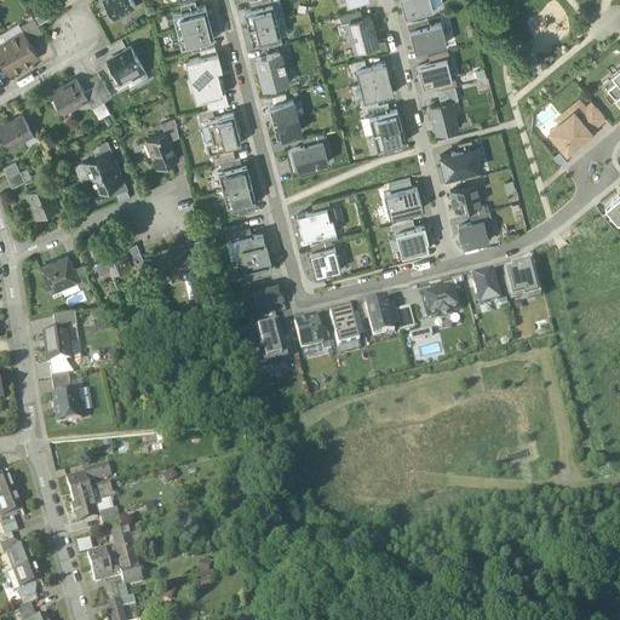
[(101,0),(113,19),(136,7),(131,0),(101,0)]
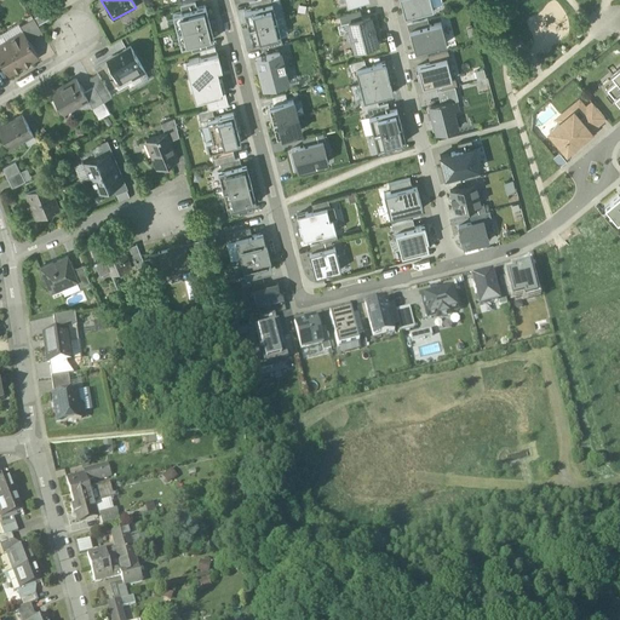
[(400,0),(405,17),(434,10),(430,0),(400,0)]
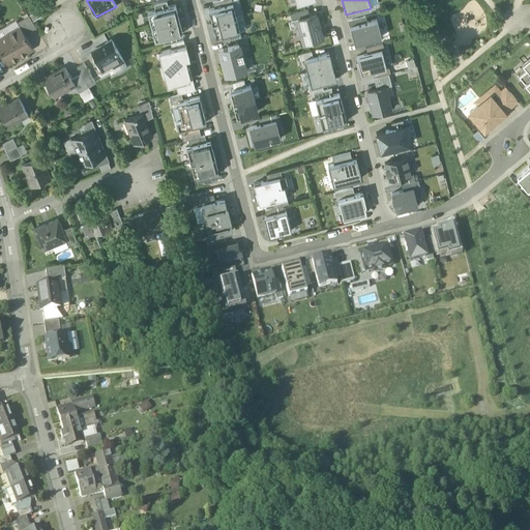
[(154,4),(155,10),(169,7),(167,1),(154,4)]
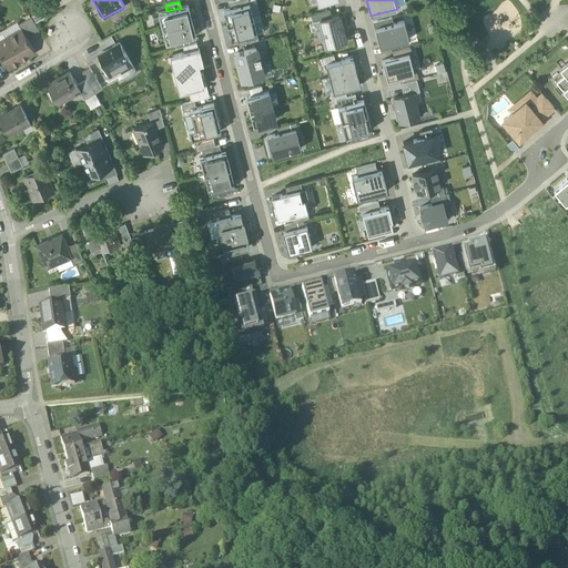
[(230,8),(223,10),(227,24),(253,18),(250,3),(230,8)]
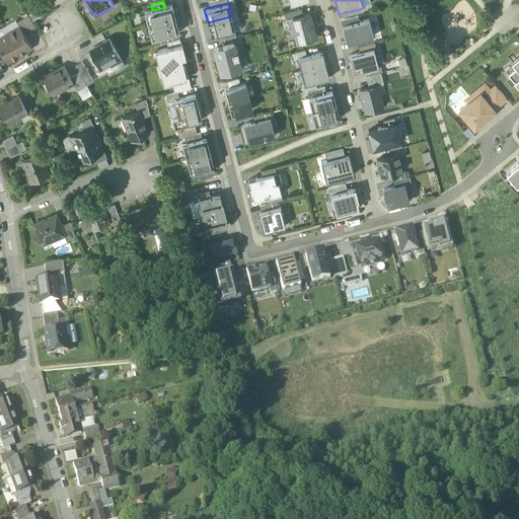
[(144,12),(148,25),(175,19),(171,5),(165,7),(152,10),(144,12)]
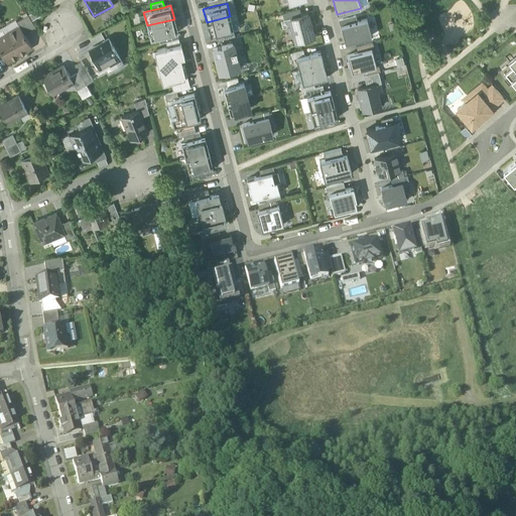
[(43,6),(28,15),(31,21),(47,12),(43,6)]
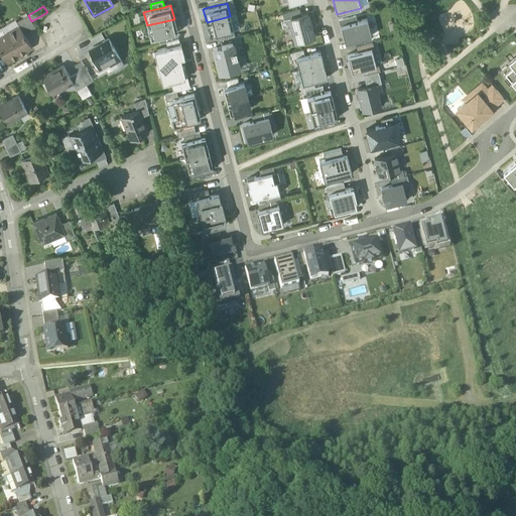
[(289,19),(301,16),(299,10),(282,14),(284,20),(289,19)]
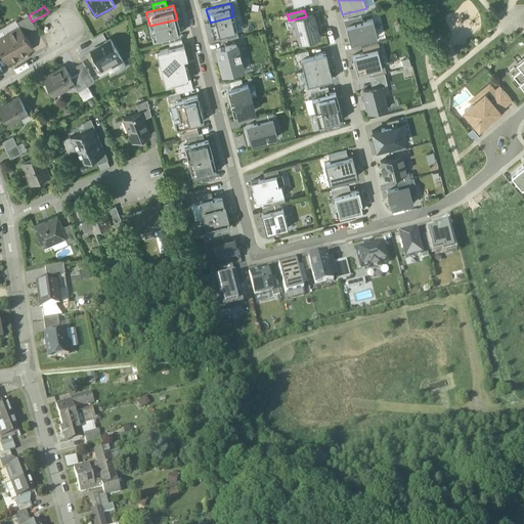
[(306,16),(294,19),(296,27),(293,28),(295,35),(298,35),(300,42),(318,37),(312,14),(306,16)]
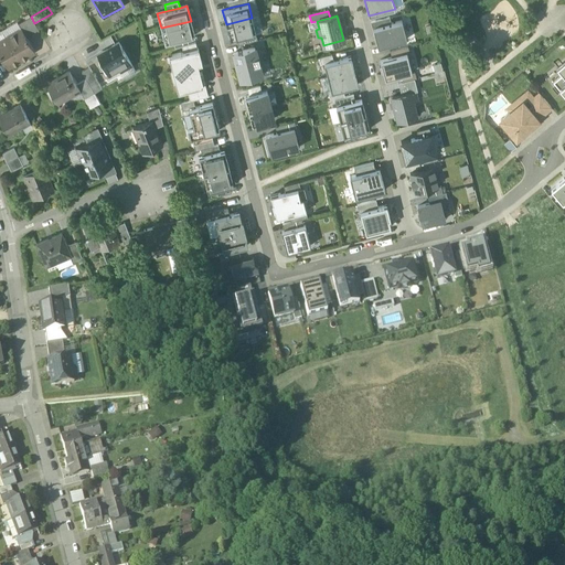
[(30,17),(18,23),(21,29),(22,29),(27,38),(39,31),(34,23),(31,17),(30,17)]
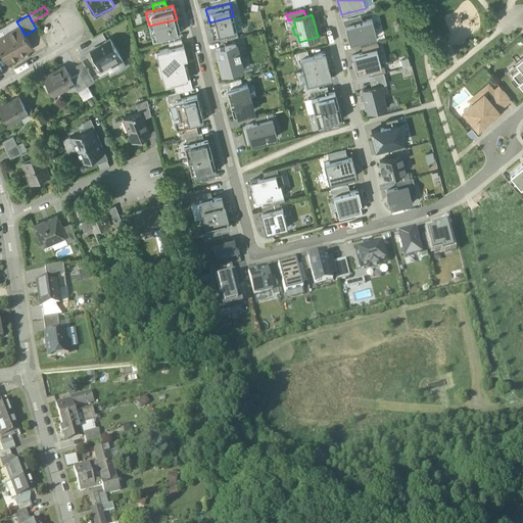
[(347,33),(345,26),(362,21),(361,15),(343,20),(346,33),(347,33)]
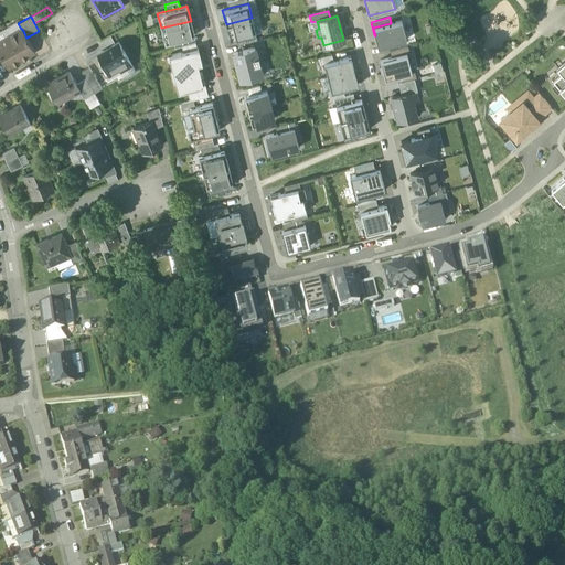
[(252,18),(226,24),(230,40),(236,38),(256,33),(252,19),(252,18)]
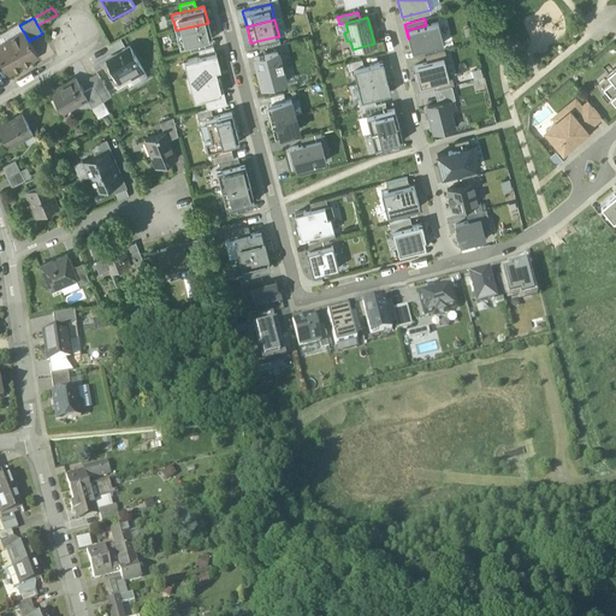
[(176,30),(179,47),(189,45),(203,41),(212,39),(208,23),(176,30)]
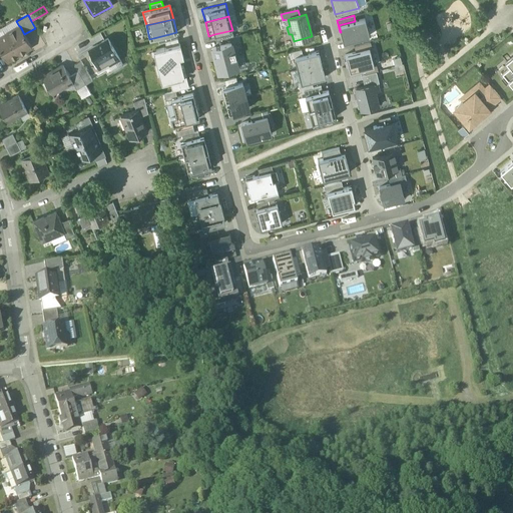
[(369,36),(365,19),(355,21),(339,25),(341,32),(342,31),(345,41),(343,42),(343,43),(369,36)]
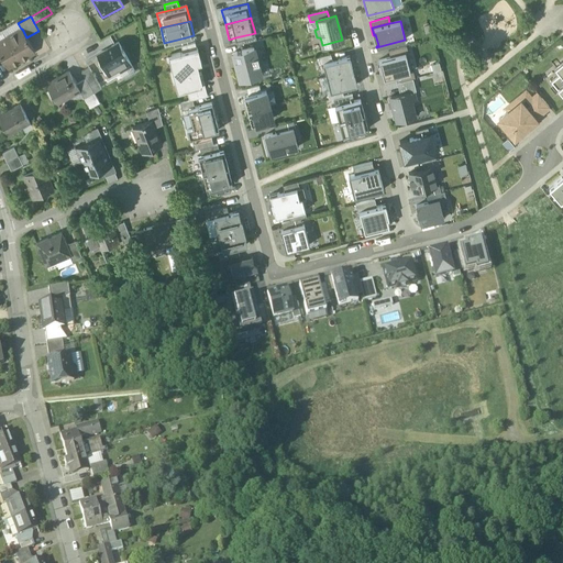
[(21,29),(7,37),(20,61),(35,52),(26,37),(22,29),(21,29)]
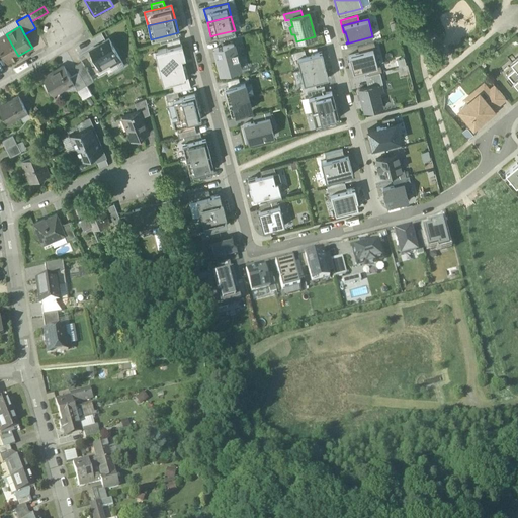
[(235,30),(217,34),(219,41),(236,36),(235,30)]
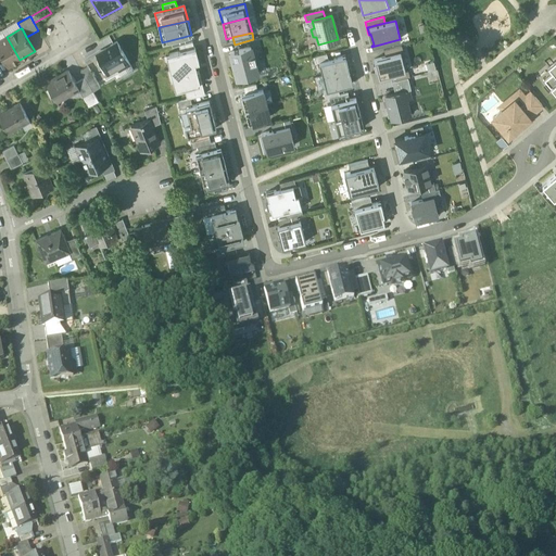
[(0,40),(0,53),(8,66),(20,60),(7,37),(0,40)]
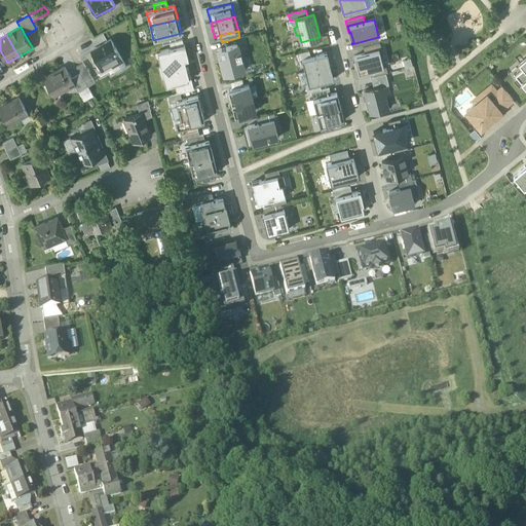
[(176,41),(174,35),(161,38),(162,44),(168,42),(176,41)]
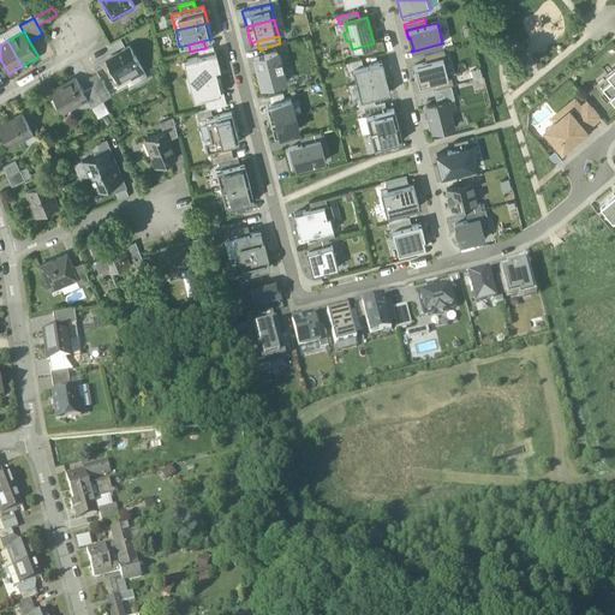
[(213,46),(206,48),(197,49),(199,55),(214,52),(213,46)]
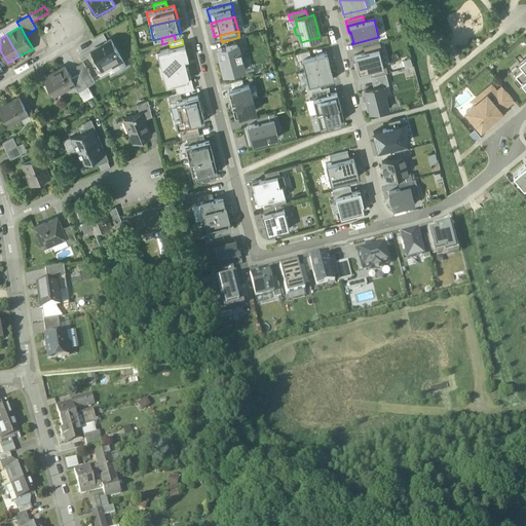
[(110,40),(90,51),(101,70),(120,59),(110,40)]
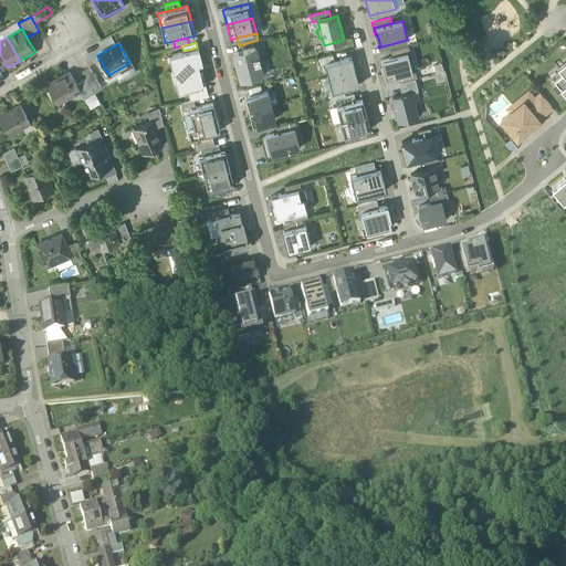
[(391,49),(392,55),(412,52),(411,44),(391,49)]
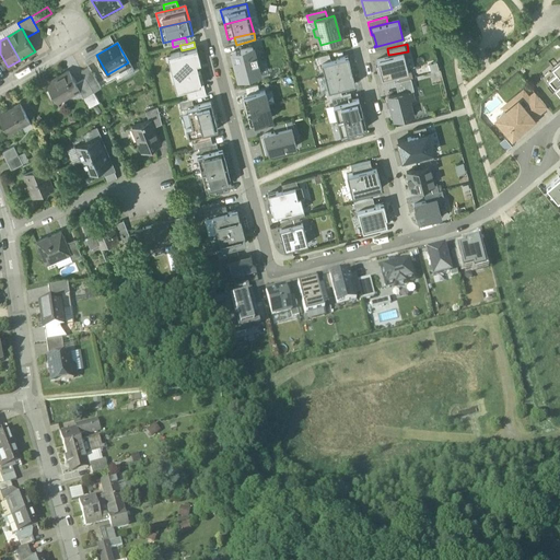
[(200,62),(197,47),(195,47),(182,50),(171,54),(172,60),(168,60),(171,70),(174,69),(177,81),(174,82),(176,93),(186,91),(191,90),(190,88),(203,84),(200,71),(198,72),(196,63),(200,62)]
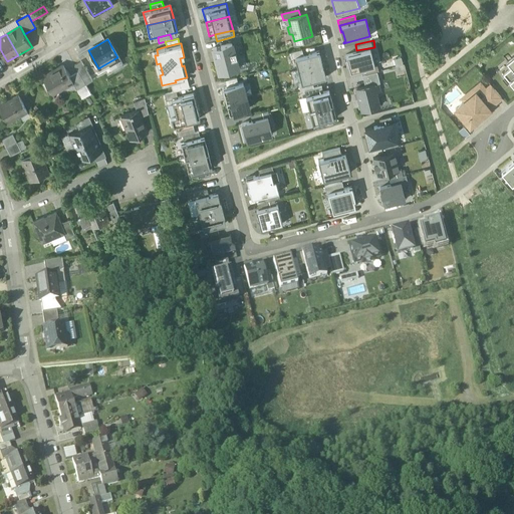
[(232,43),(212,48),(219,73),(230,70),(229,66),(237,64),(236,61),(235,57),(237,57),(235,51),(234,51),(232,43)]
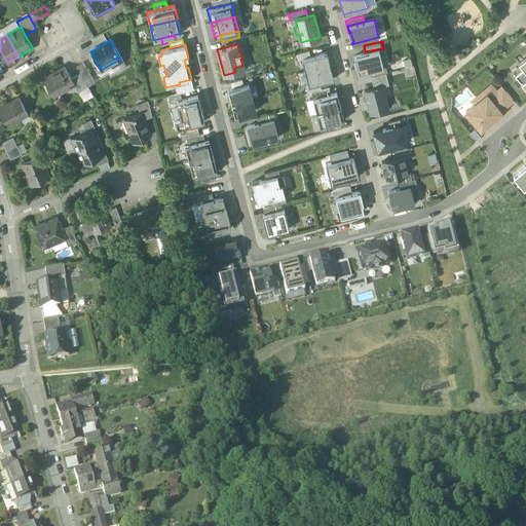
[(382,68),(378,50),(354,55),(359,74),(382,68)]
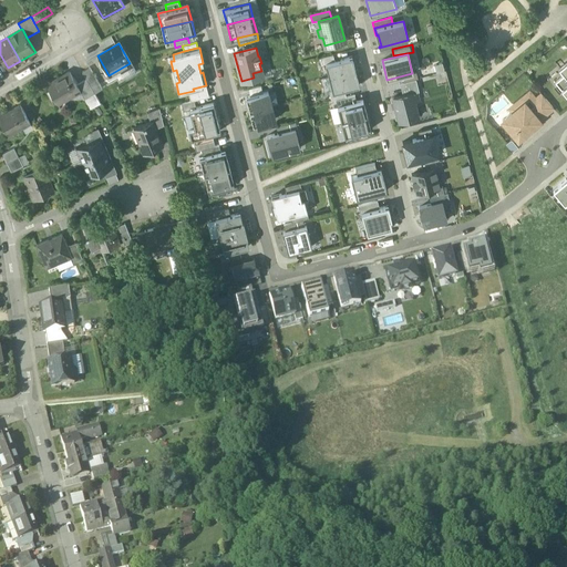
[(326,64),(334,61),(332,55),(320,59),(322,64),(326,64)]
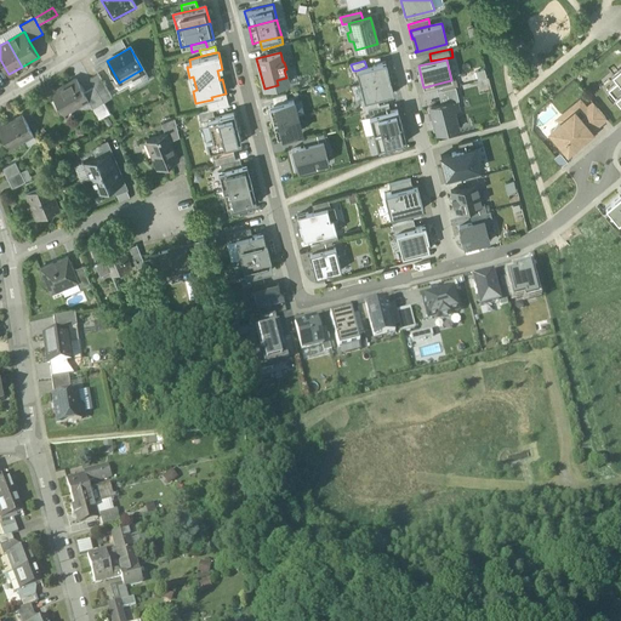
[(366,67),(357,70),(360,86),(389,78),(385,62),(366,67)]
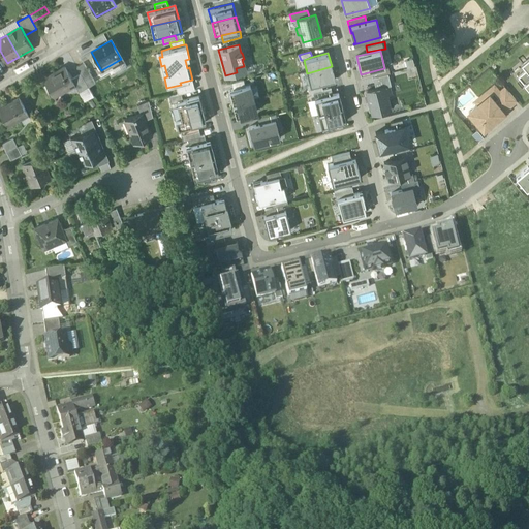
[(528,58),(526,61),(528,64),(528,65),(518,75),(528,89),(528,58)]
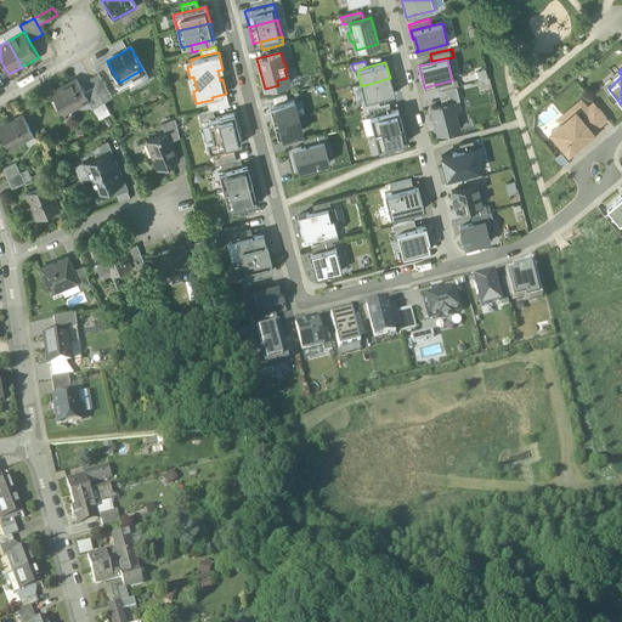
[(112,97),(99,74),(90,79),(103,102),(112,97)]
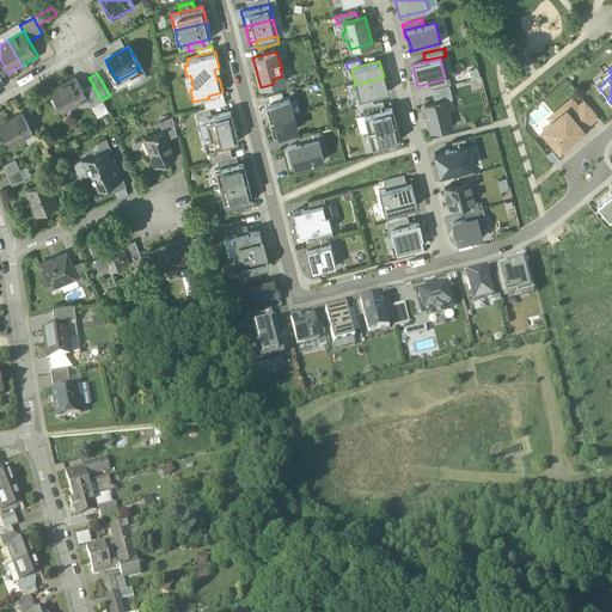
[(74,77),(50,91),(62,111),(85,97),(86,97),(83,90),(74,77)]
